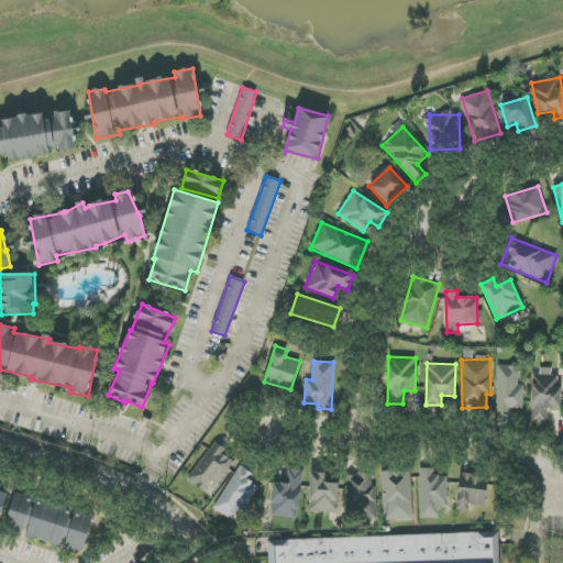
[(519,366),(497,366),(496,411),(523,411),(523,385),(519,384),(519,366)]
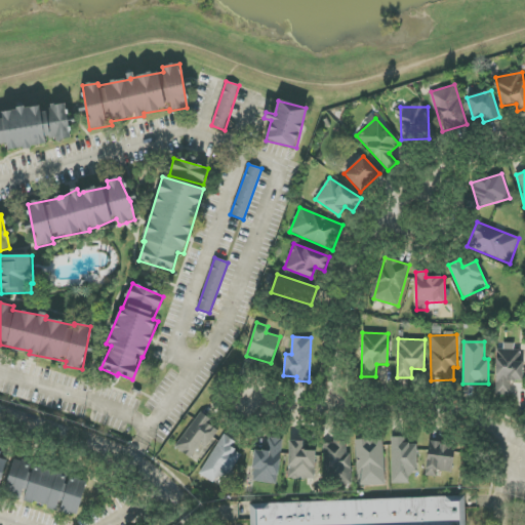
[(496,346),(495,396),(510,396),(510,380),(520,380),(521,346),(496,346)]
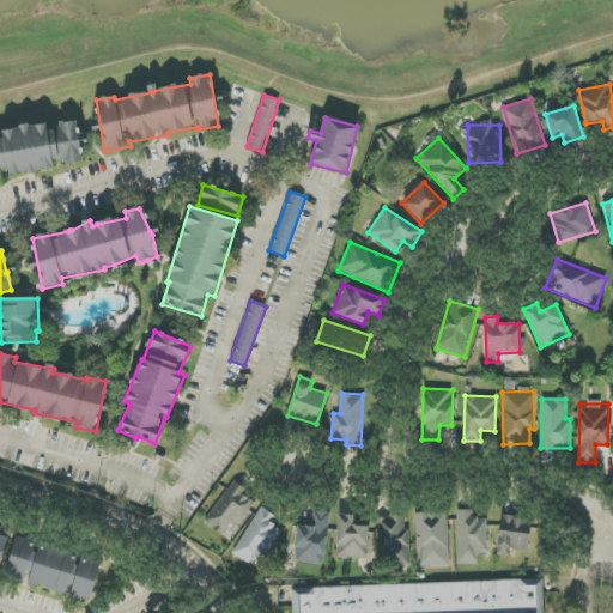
[(220,536),(234,522),(237,526),(258,503),(235,484),(202,520),(220,536)]
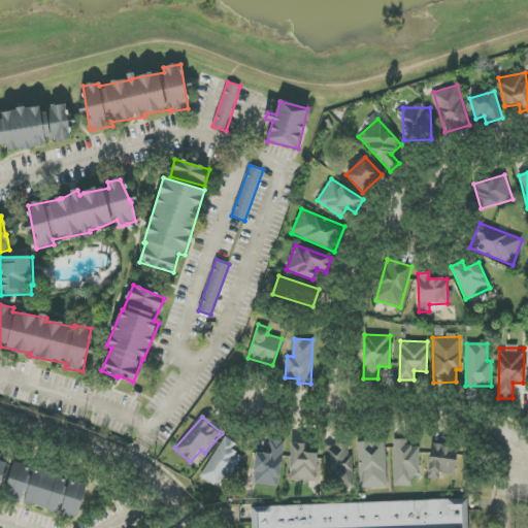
[(216,486),(221,476),(229,481),(242,456),(233,452),(237,444),(224,437),(202,479),(216,486)]
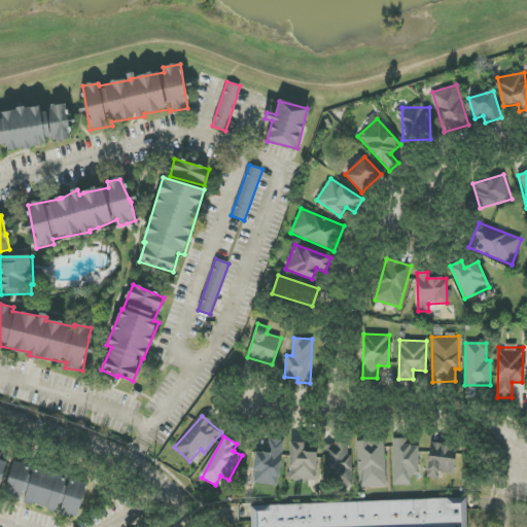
[(419,446),(407,446),(407,438),(392,440),(393,486),(411,486),(411,475),(419,473),(419,446)]
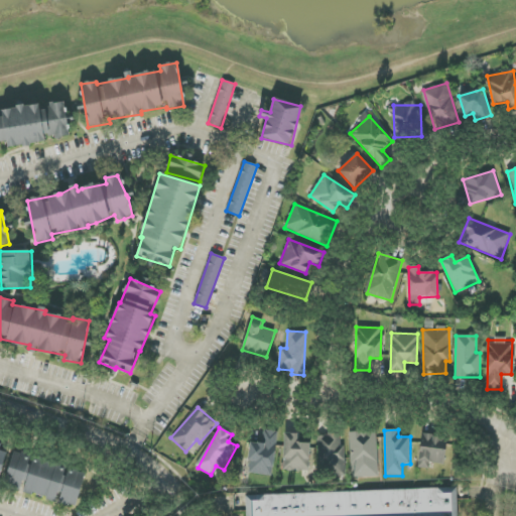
[(250,442),(248,474),(274,476),(276,430),(263,430),(262,443),(250,442)]
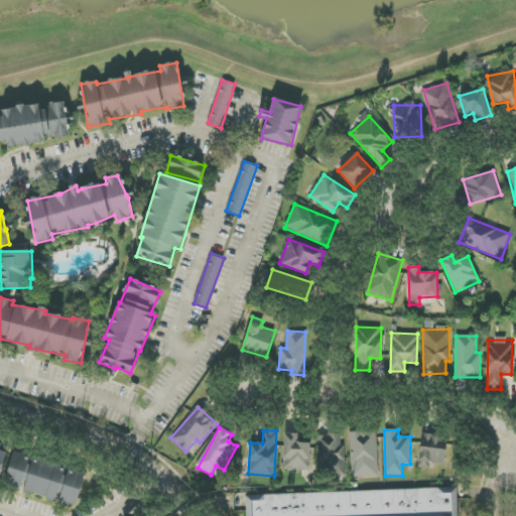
[(350,431),(351,478),(378,477),(376,431),(350,431)]
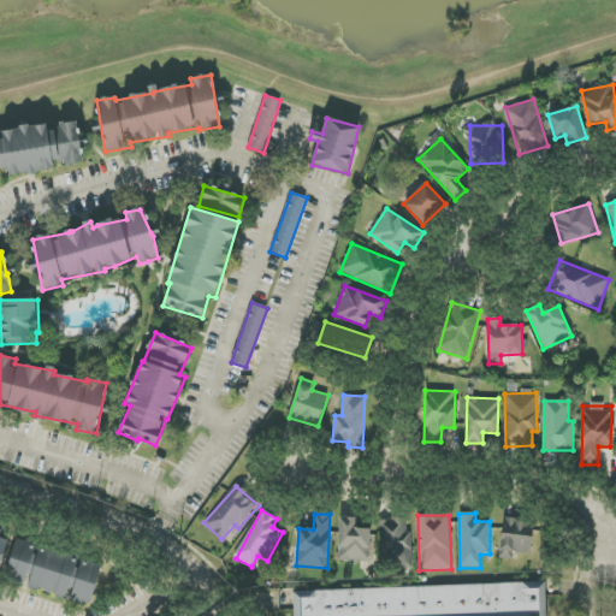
[(355,517),(339,517),(337,562),(371,563),(372,529),(354,528),(355,517)]
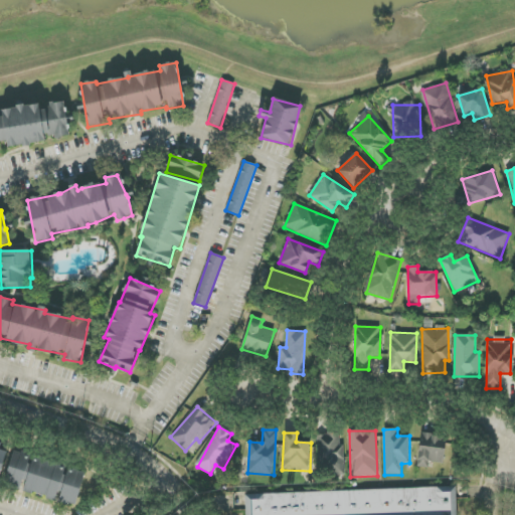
[(317,434),(318,476),(343,475),(342,434),(317,434)]
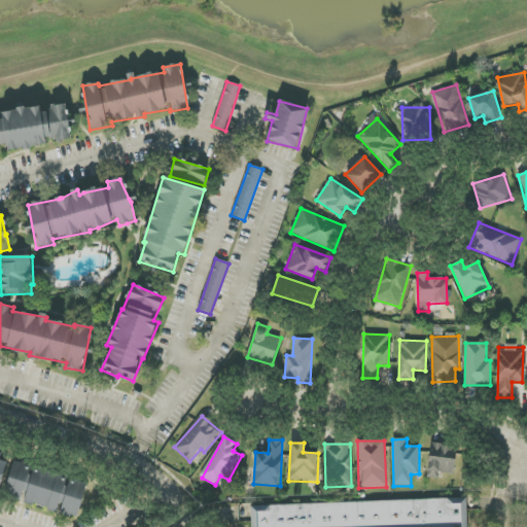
[(437,472),(455,473),(456,445),(429,444),(428,478),(437,479),(437,472)]
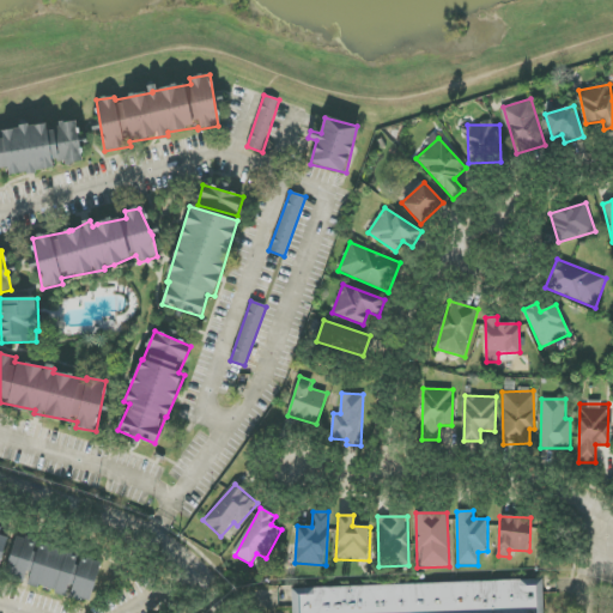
[(25,581),(36,542),(17,538),(6,575),(25,581)]
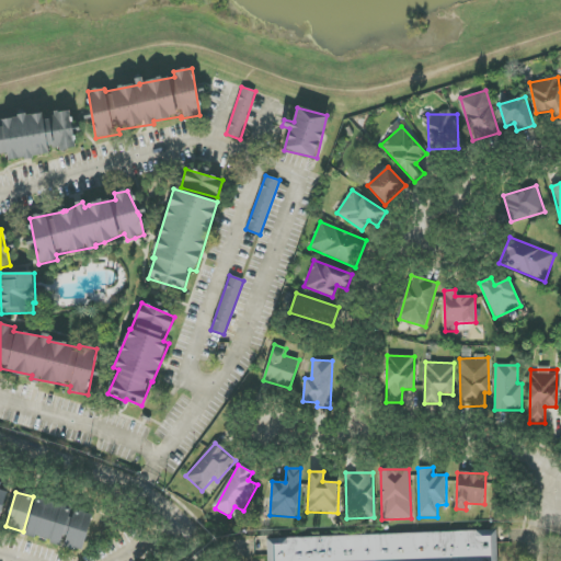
[(60,545),(71,508),(36,499),(25,535),(60,545)]
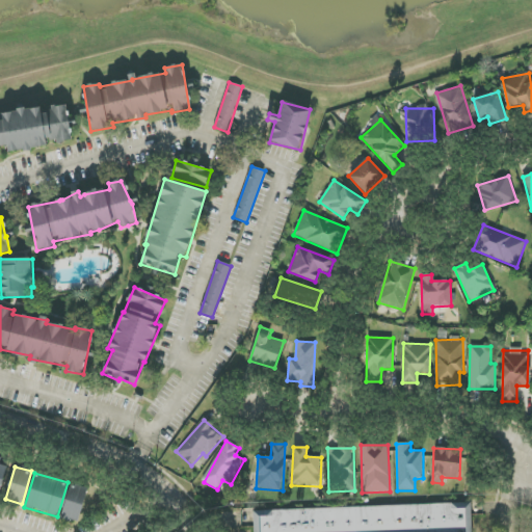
[(60,517),(78,523),(88,488),(72,483),(60,517)]
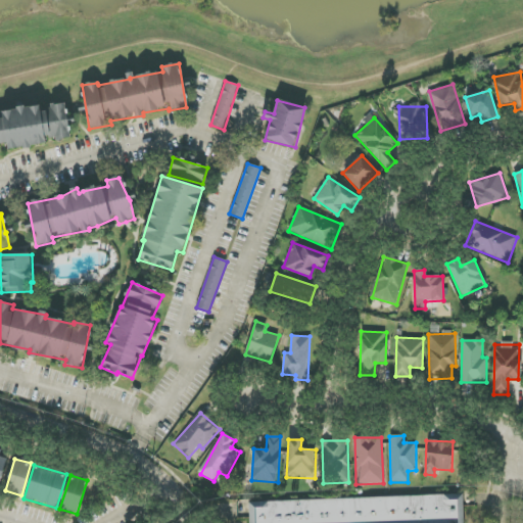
[(249,502),(249,522),(463,522),(463,495),(249,502)]
